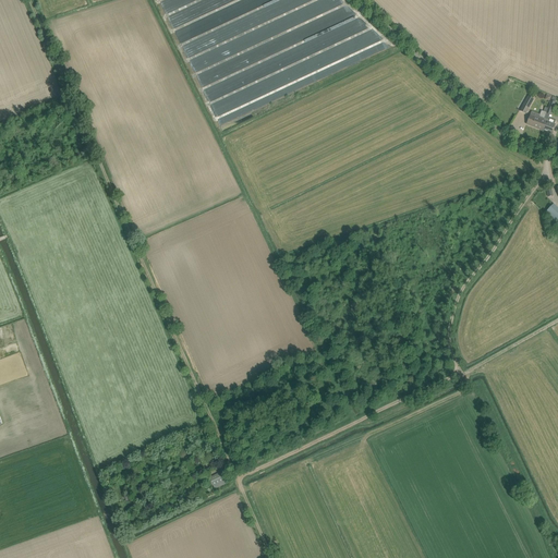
[(534,99),(529,96),(521,111),(525,113),(534,99)]
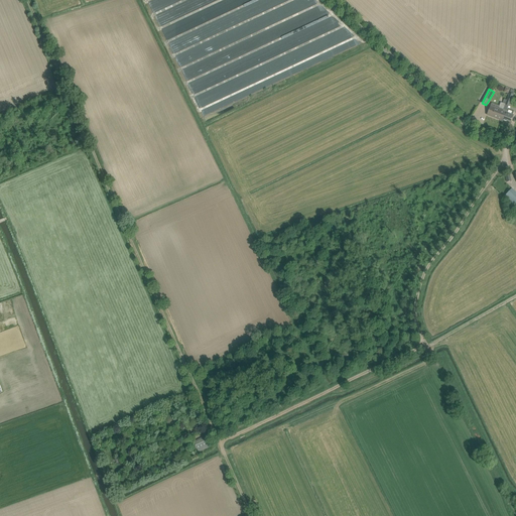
[(505,115),(503,121),(510,124),(512,119),(513,115),(514,112),(508,109),(509,105),(510,102),(511,102),(513,95),(510,93),(507,100),(503,111),(504,112),(503,114),(505,115)]
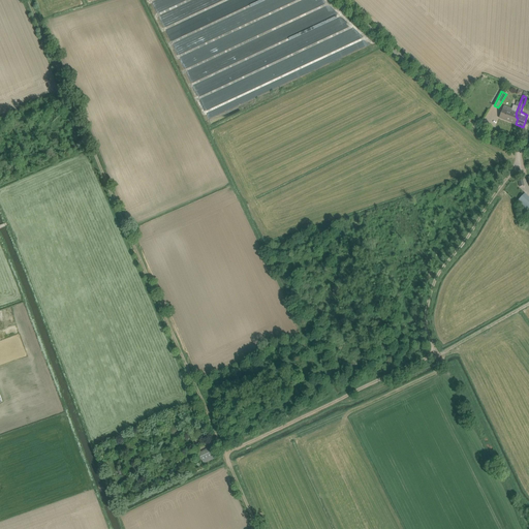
[(499,118),(516,124),(518,118),(516,117),(517,115),(516,114),(520,102),(519,102),(517,106),(514,105),(511,113),(503,110),(501,114),(500,114),(499,117),(500,117),(499,118)]
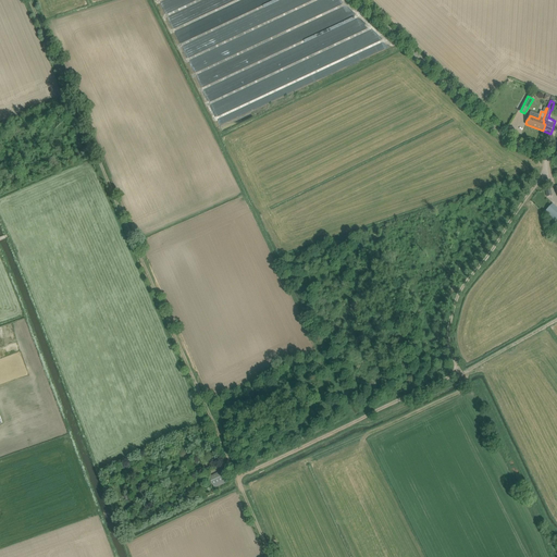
[(556,208),(553,203),(544,213),(556,225),(556,208)]
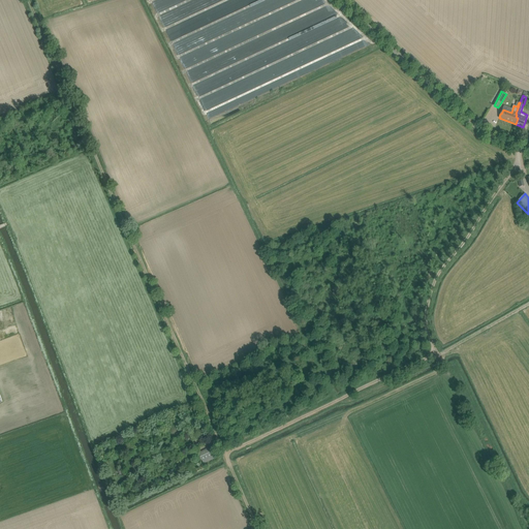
[(212,448),(207,450),(198,454),(201,460),(203,460),(205,465),(217,460),(212,448)]
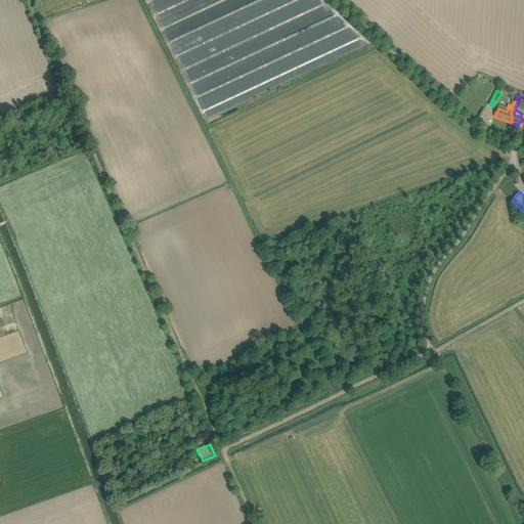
All buildings are outlined.
